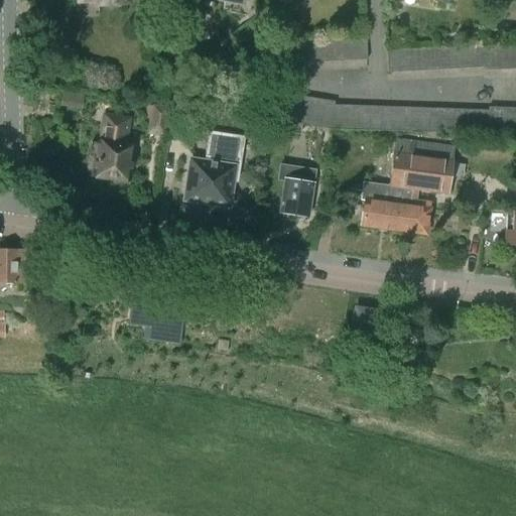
[(354,36),(342,37),(344,61),(355,60),(354,36)]
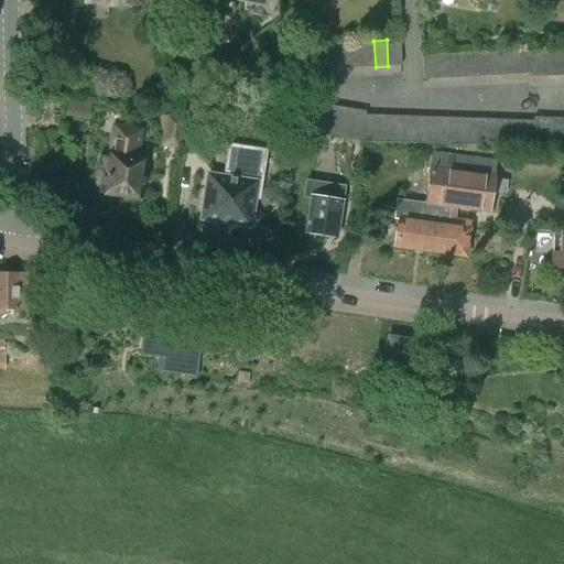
[(400,40),(387,40),(388,66),(401,66),(400,40)]
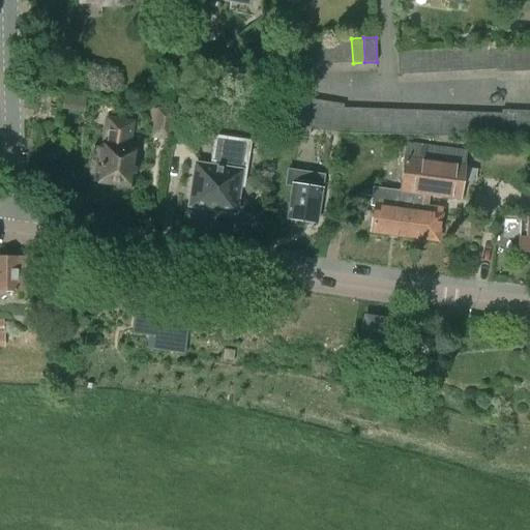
[(340,38),(327,39),(328,64),(341,63),(340,38)]
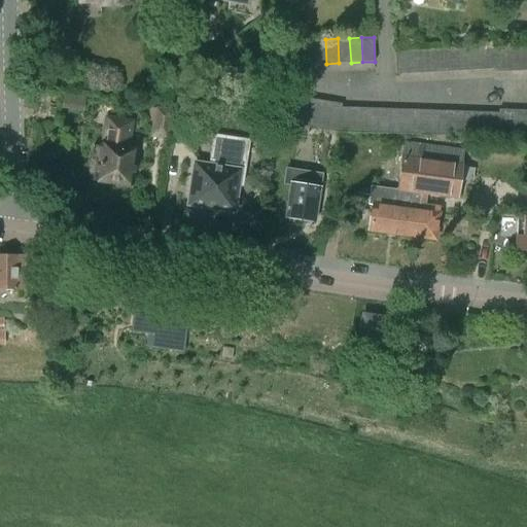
[(349,38),(338,38),(339,63),(351,63),(349,38)]
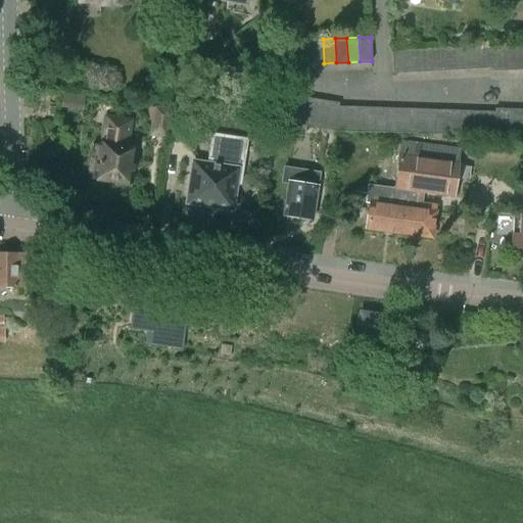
[(311,39),(298,40),(299,64),(312,63),(311,39)]
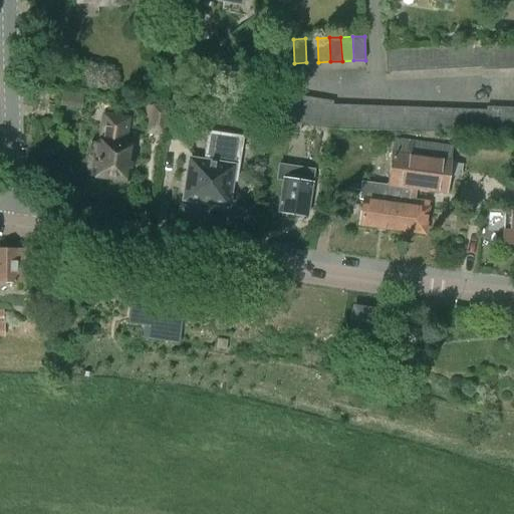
[(317,38),(305,38),(306,62),(318,62),(317,38)]
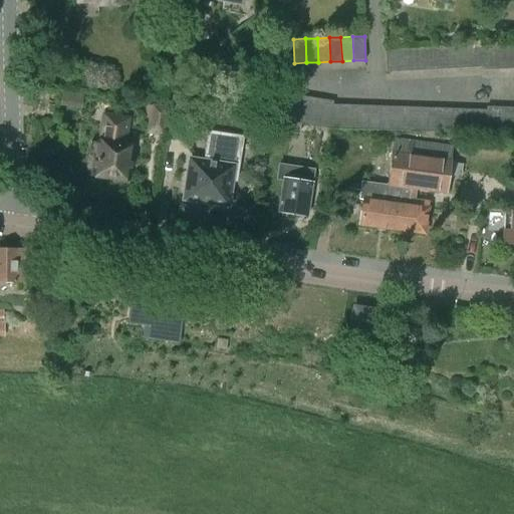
[(507,42),(494,43),(496,70),(508,69),(507,42)]
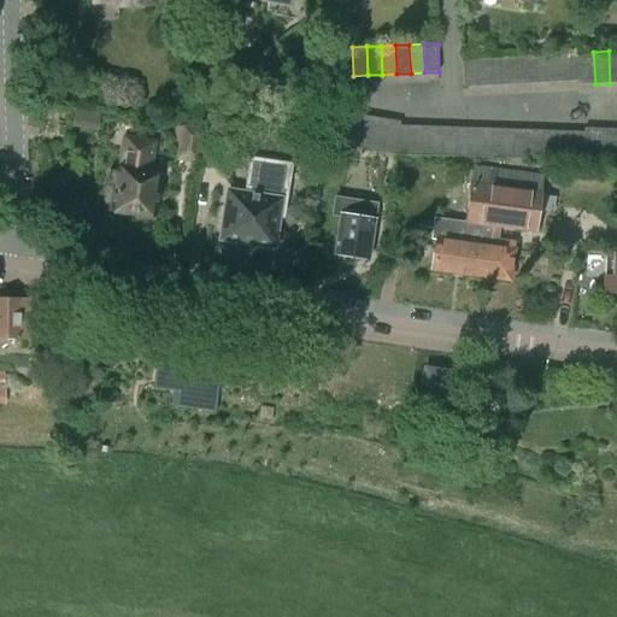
[(579,52),(564,53),(565,82),(580,81),(579,52)]
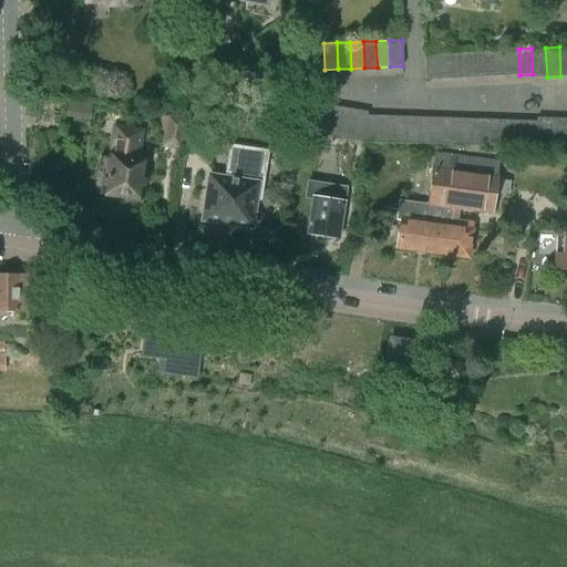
[(545,48),(532,48),(533,74),(533,78),(547,78),(545,48)]
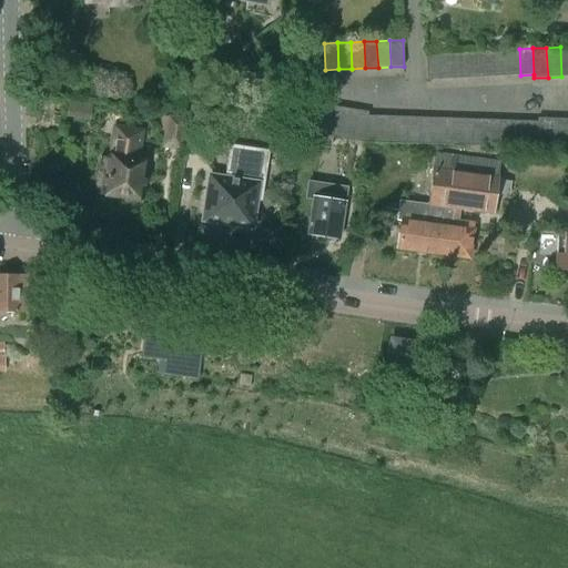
[(519,49),(506,50),(507,77),(520,75),(519,49)]
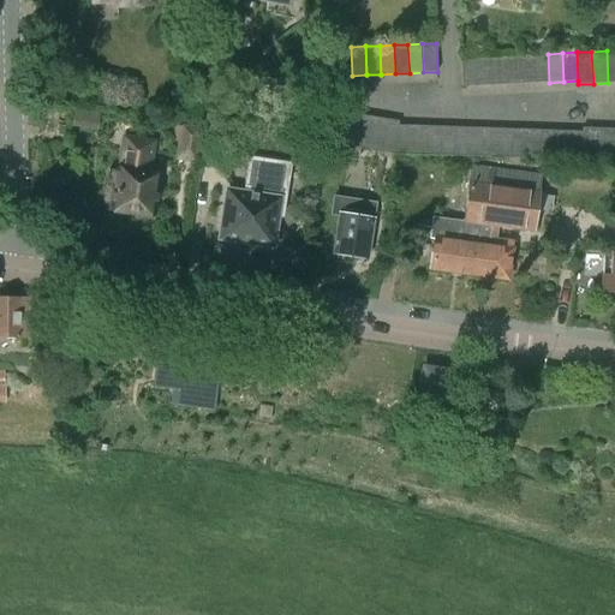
[(533,54),(519,55),(520,84),(535,83),(533,54)]
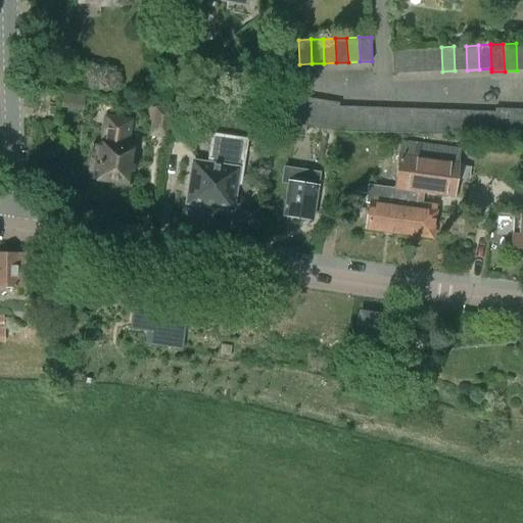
[(466,46),(454,46),(455,70),(467,70),(466,46)]
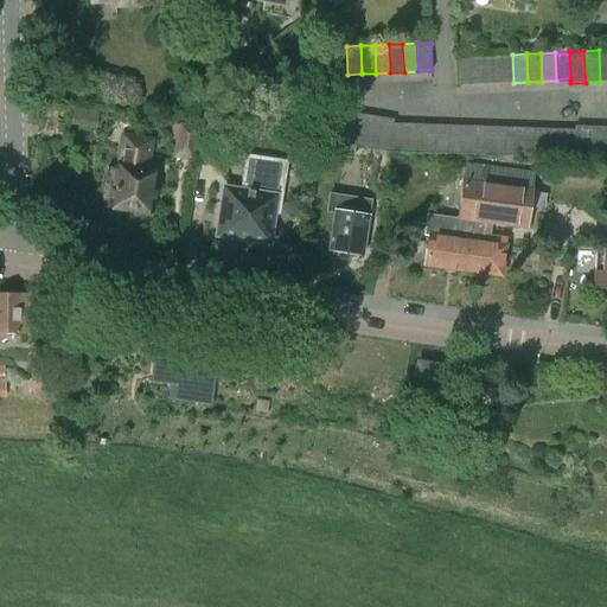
[(512,55),(497,56),(499,84),(513,83),(512,55)]
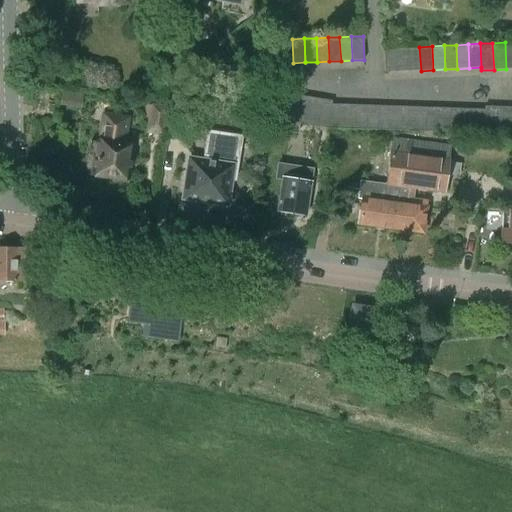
[(407,47),(395,48),(397,72),(409,71),(407,47)]
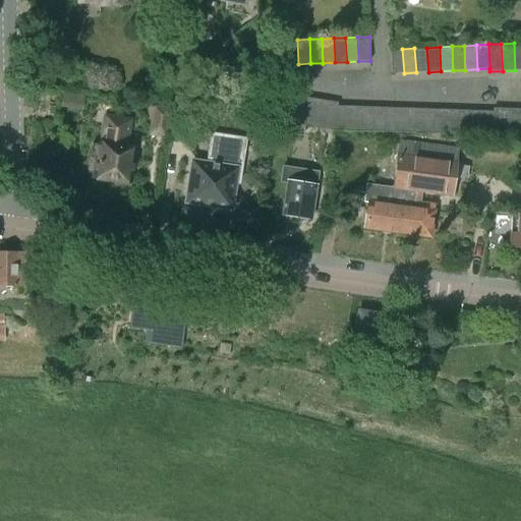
[(426,48),(414,48),(416,72),(428,72),(426,48)]
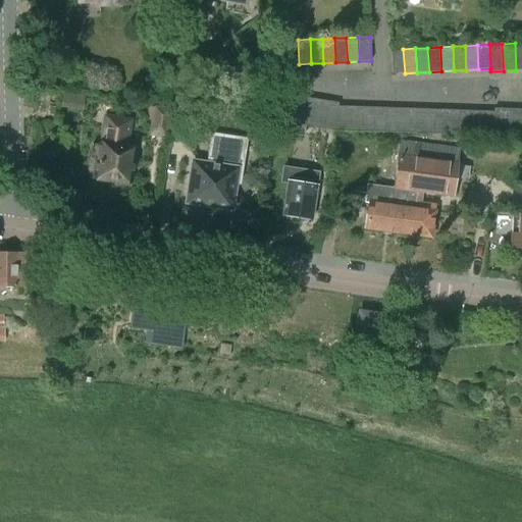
[(403,49),(392,50),(393,73),(405,73),(403,49)]
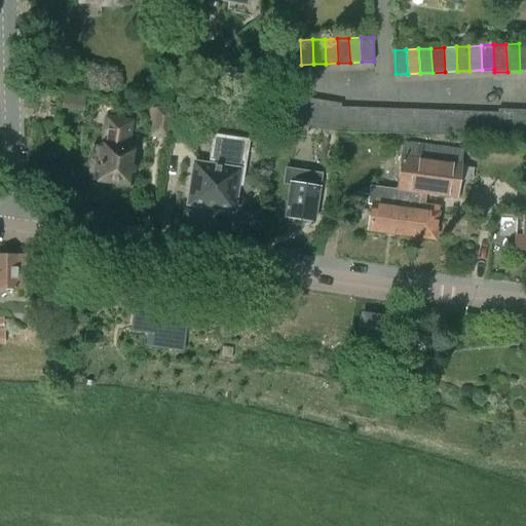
[(154,121),(152,135),(167,137),(172,112),(151,109),(149,120),(154,121)]
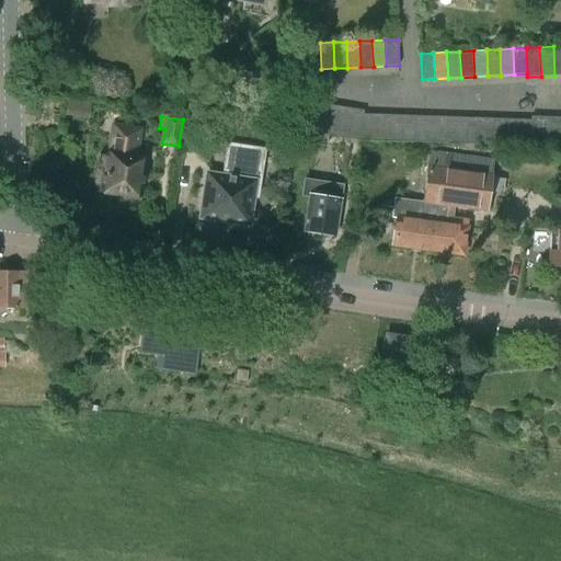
[(529,147),(542,148),(544,118),(530,117),(530,121),(529,147)]
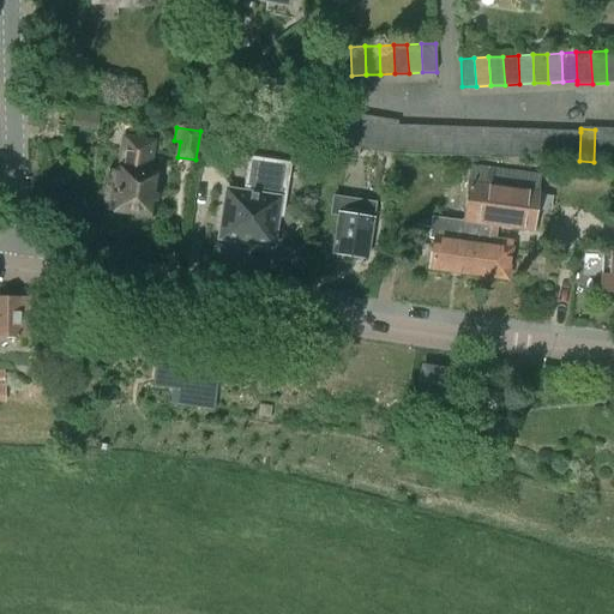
[(594,162),(608,162),(609,130),(595,130),(594,162)]
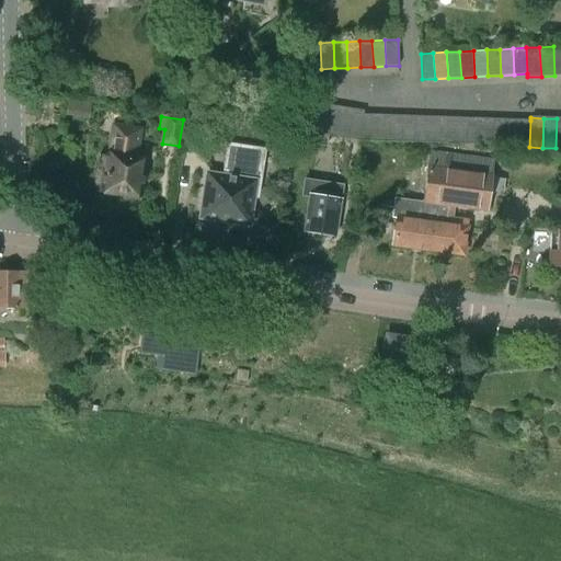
[(479,119),(478,146),(491,146),(492,119),(479,119)]
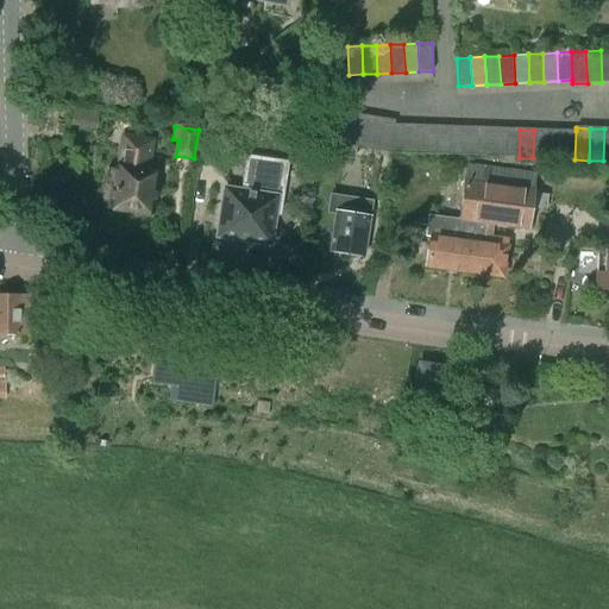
[(562,131),(562,159),(575,159),(576,131),(562,131)]
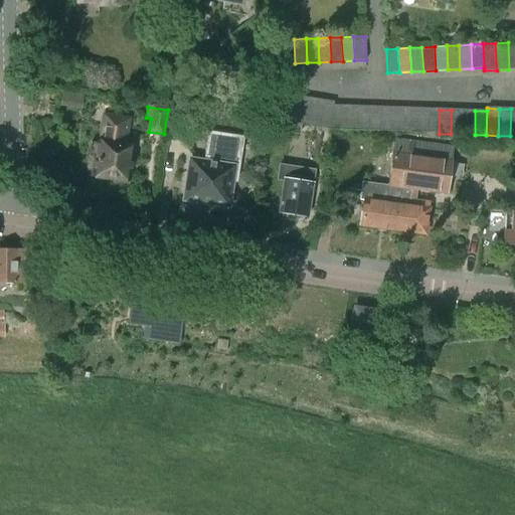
[(98,179),(109,181),(110,179),(127,182),(130,159),(132,159),(134,147),(124,146),(127,122),(102,119),(98,144),(91,143),(89,158),(98,159),(95,176),(94,175),(93,177),(98,177),(98,179)]
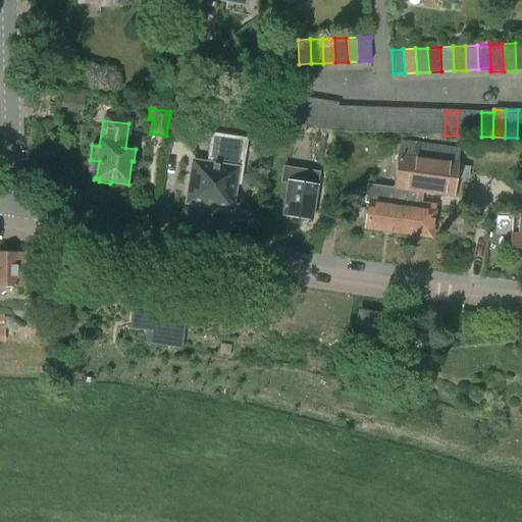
[(245,142),(210,137),(205,166),(194,165),(189,202),(191,202),(194,205),(201,207),(205,204),(229,208),(233,184),(240,185),(244,160),(242,159),(245,142)]
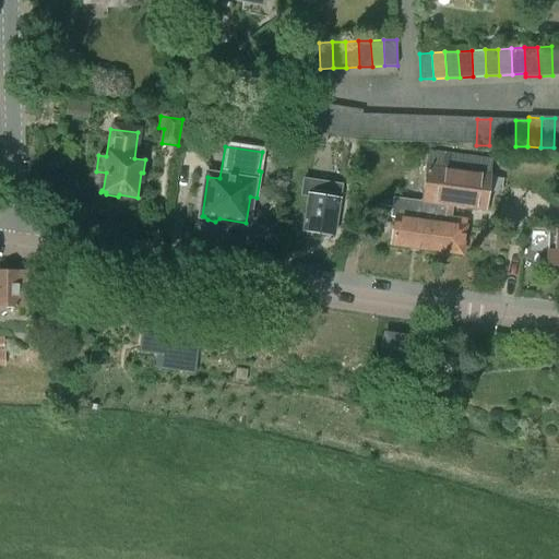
[(392,245),(461,254),(465,221),(450,218),(452,205),(485,210),(487,192),(490,192),(492,177),(489,177),(491,159),(429,151),(419,221),(395,217),(392,245)]
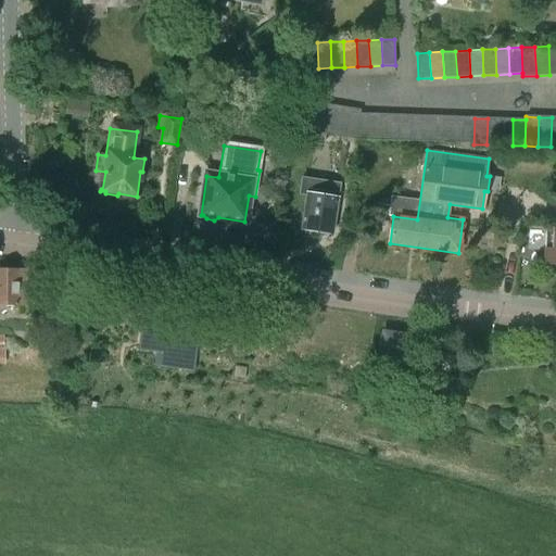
[(301,230),(332,235),(339,190),(341,180),(301,175),(299,194),(306,196),(301,230)]
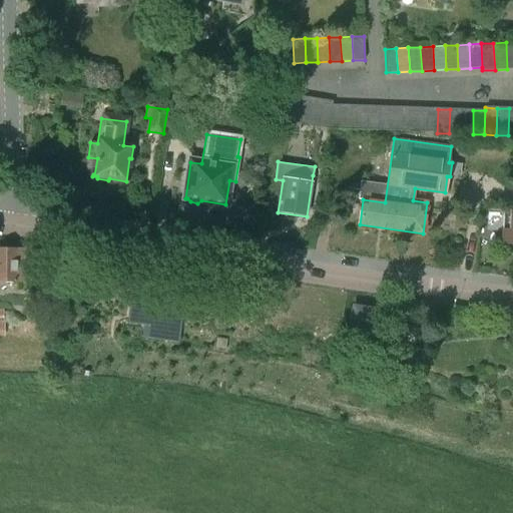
[(512,211),(504,211),(502,244),(512,244),(512,211)]
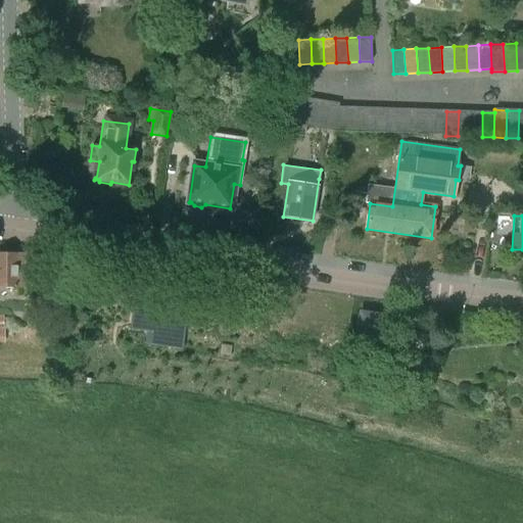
[(16,288),(25,288),(25,254),(16,254),(0,253),(0,296),(4,292),(4,288),(16,288)]
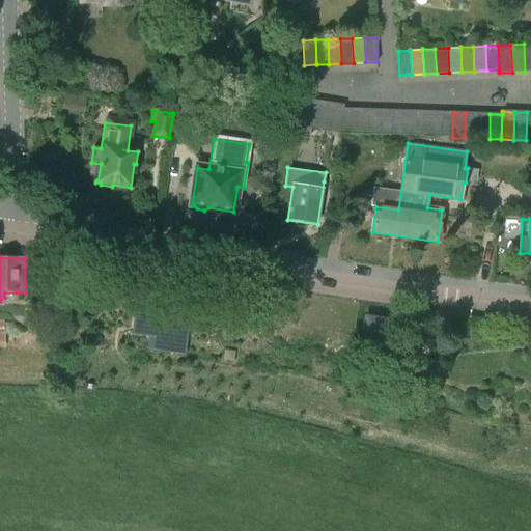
[(135,317),(132,335),(152,339),(149,353),(170,356),(172,343),(189,345),(192,327),(135,317)]
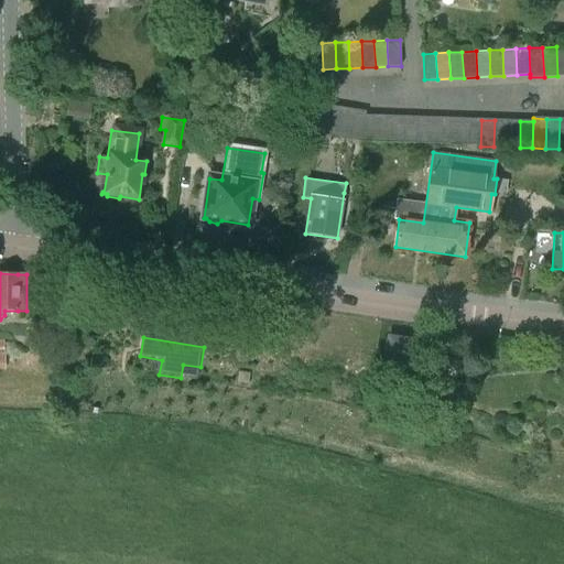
[(386,351),(411,355),(413,342),(388,338),(386,351)]
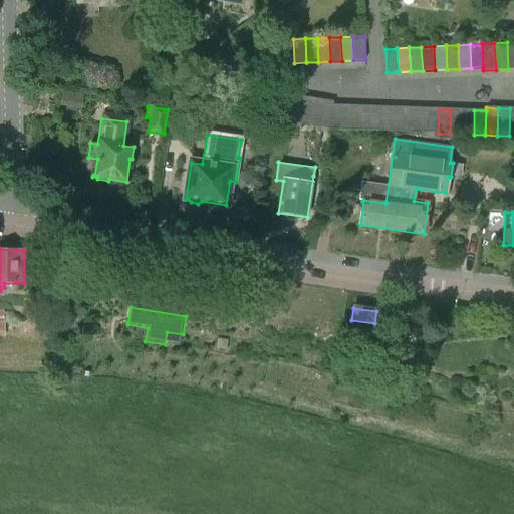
[(405,330),(402,344),(414,346),(417,332),(405,330)]
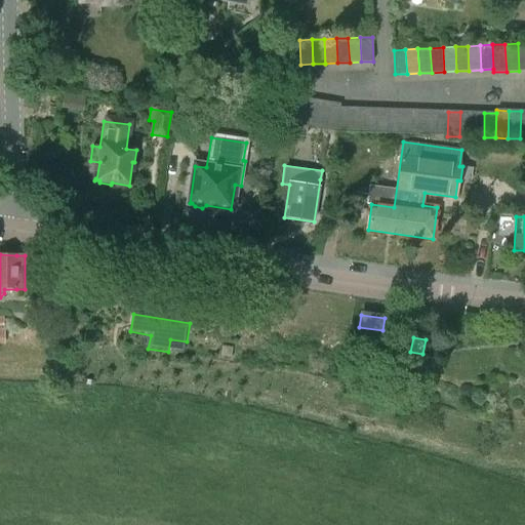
[(221,346),(219,359),(230,361),(232,348),(221,346)]
